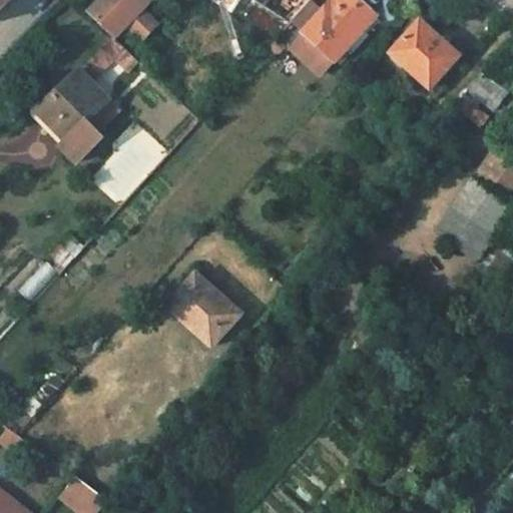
[(0,0),(0,11),(11,0),(0,0)]
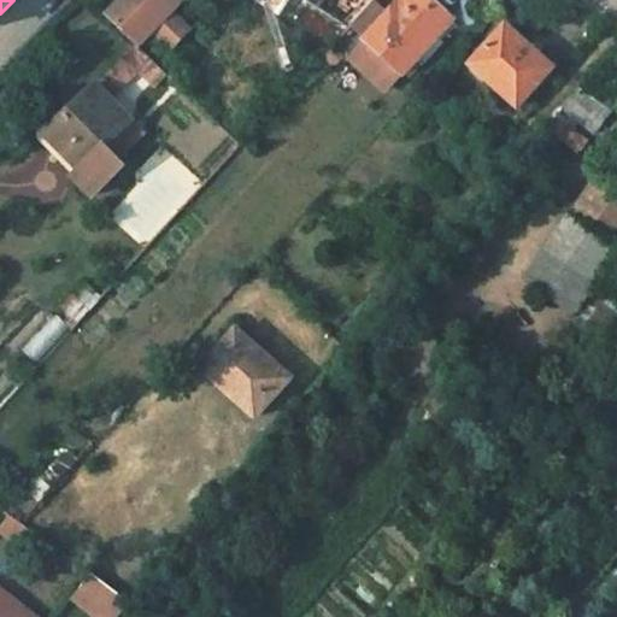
[(182,0),(123,0),(111,13),(141,45),(153,31),(172,50),(192,29),(172,11),(182,0)]
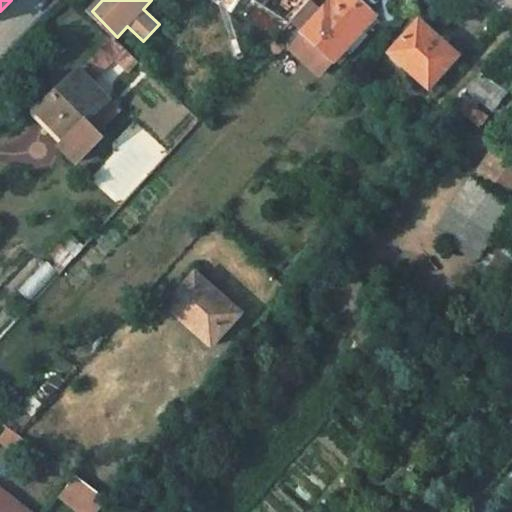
[(335,0),(305,34),(335,61),(376,17),(357,0),(335,0)]
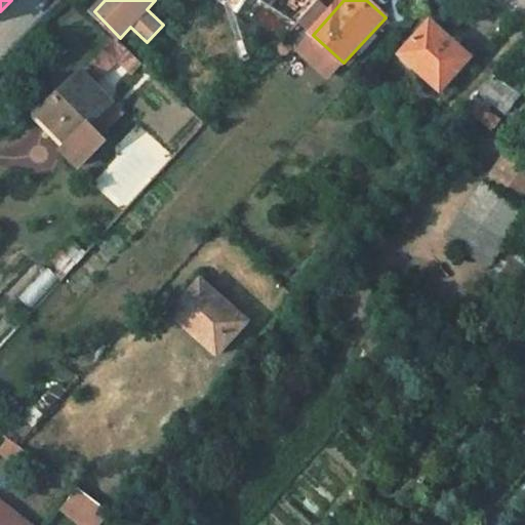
[(432,23),(403,54),(441,90),(471,58),(432,23)]
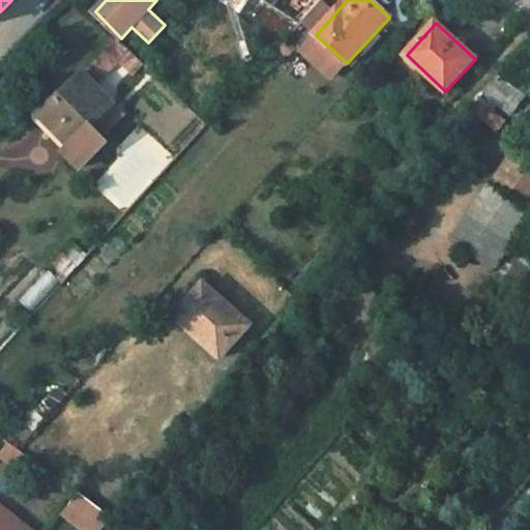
[(133,76),(144,63),(118,39),(39,116),(57,134),(60,130),(74,144),(65,152),(82,169),(109,142),(93,125),(115,105),(96,86),(120,63),(133,76)]
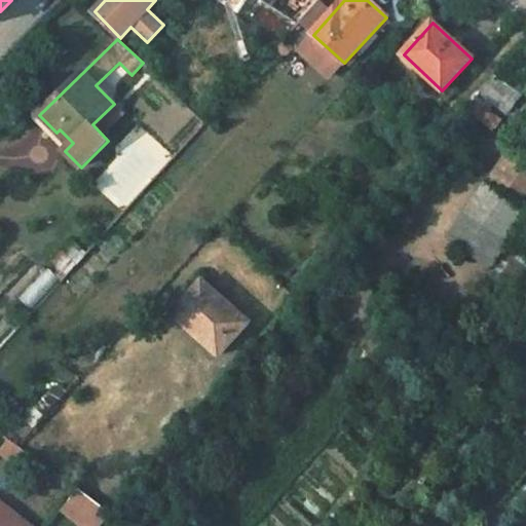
[(501,69),(488,83),(515,103),(525,87),(501,69)]
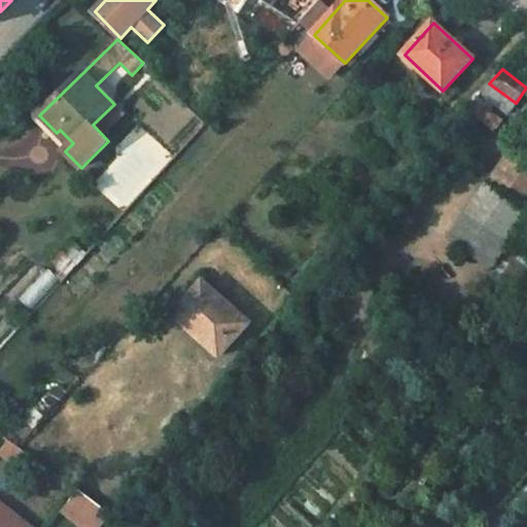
[(475,100),(465,110),(495,132),(502,120),(475,100)]
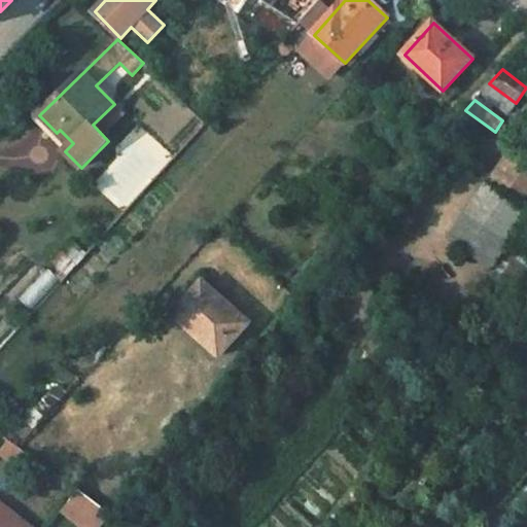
[(526,151),(516,144),(504,162),(522,173),(526,166),(526,151)]
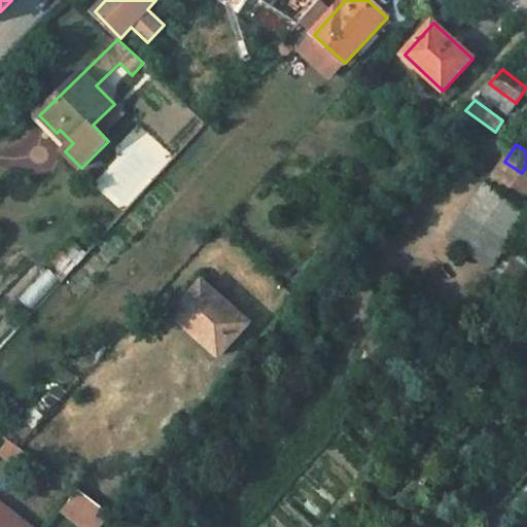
[(504,162),(487,187),(505,199),(522,173),(504,162)]
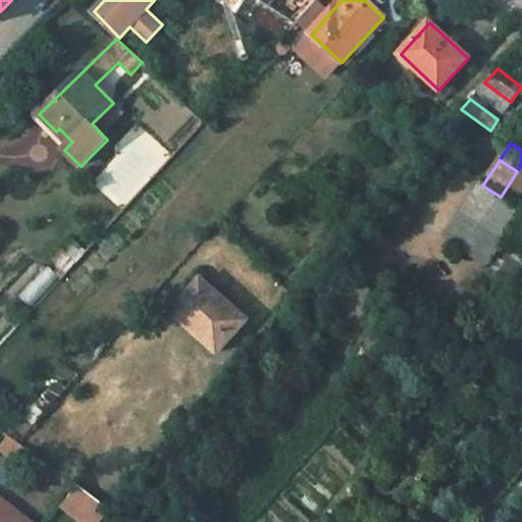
[(521,174),(517,171),(501,197),(521,211),(521,174)]
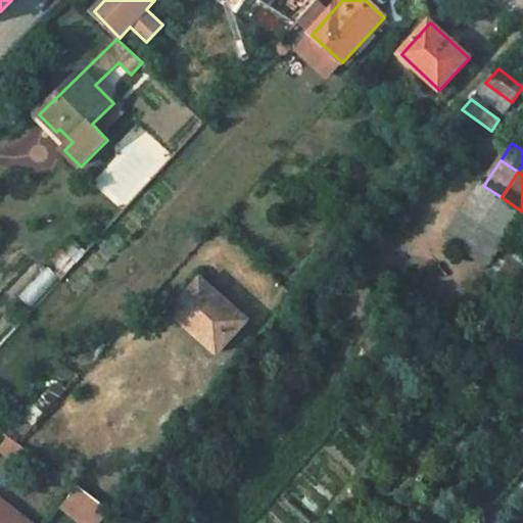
[(487,266),(522,212),(522,211),(502,197),(483,186),(447,239),(487,266)]
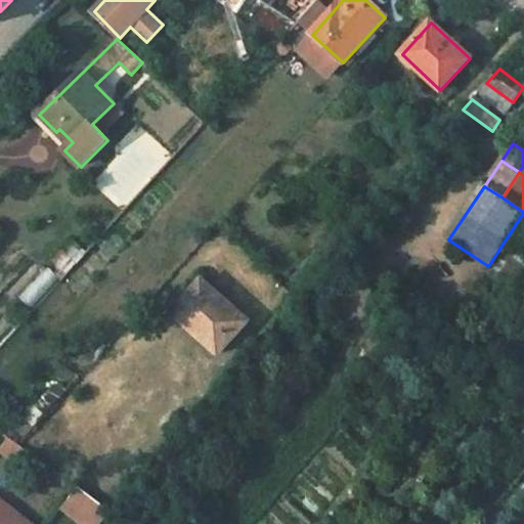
[(77,242),(54,262),(66,274),(88,254),(77,242)]
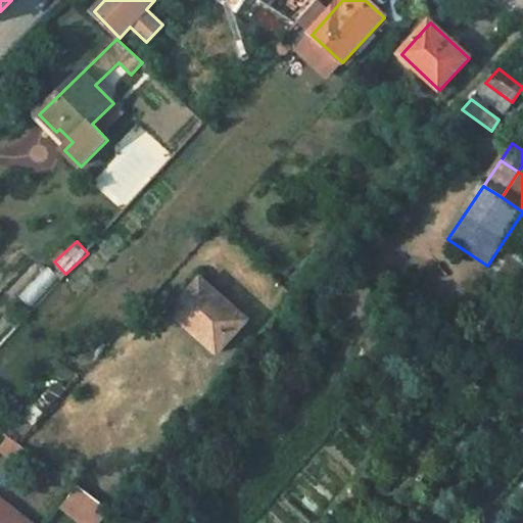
[(48,267),(18,294),(31,306),(59,280),(48,267)]
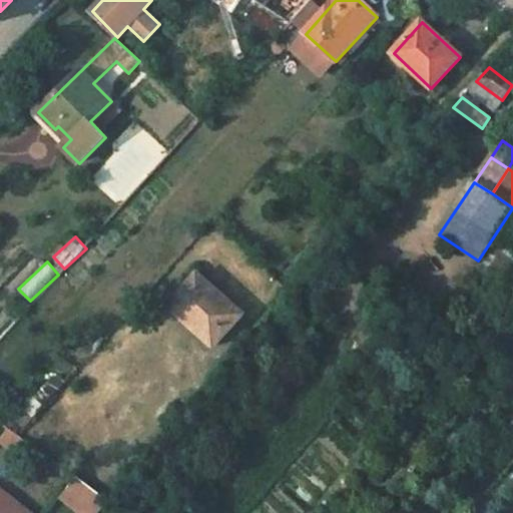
[(193,279),(170,306),(214,346),(241,315),(219,296),(216,299),(193,279)]
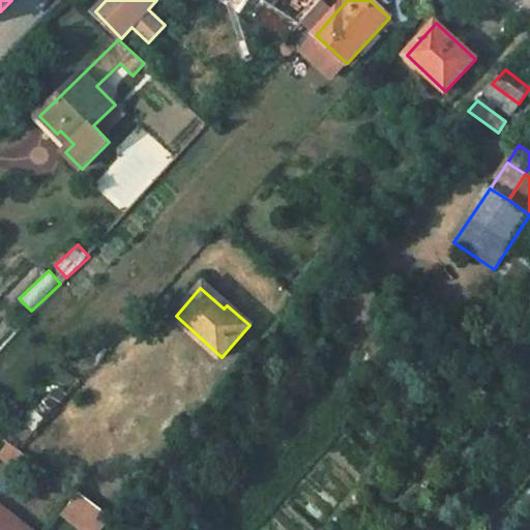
[(19,470),(29,454),(10,442),(0,458),(19,470)]
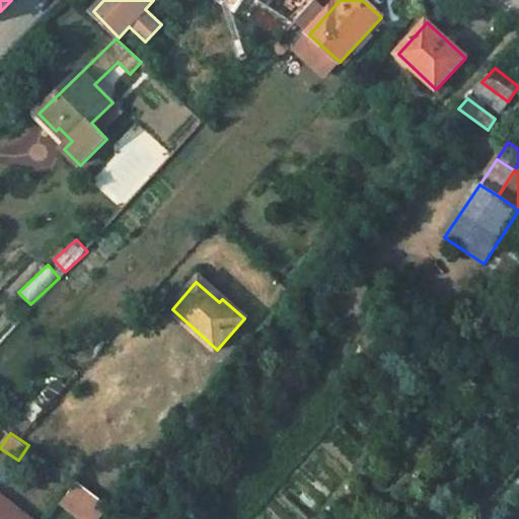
[(61,506),(79,518),(101,518),(110,508),(77,484),(61,506)]
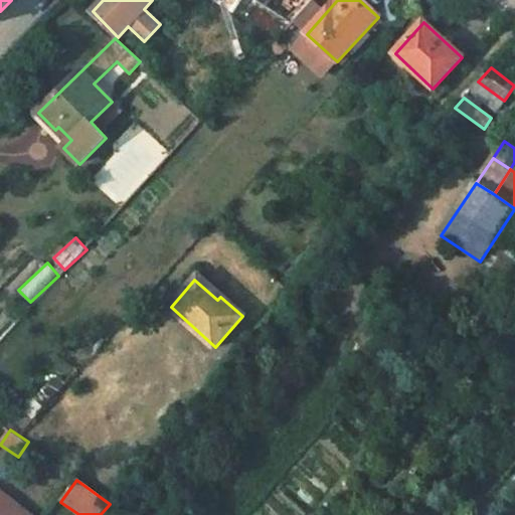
[(0,514),(29,514),(0,492),(0,514)]
